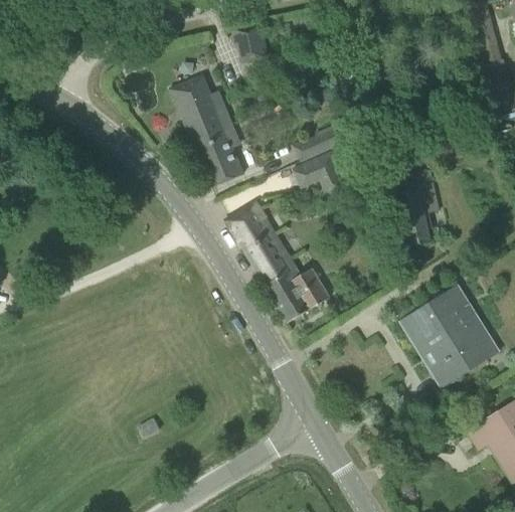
[(232,29),(235,45),(262,39),(259,23),(232,29)]
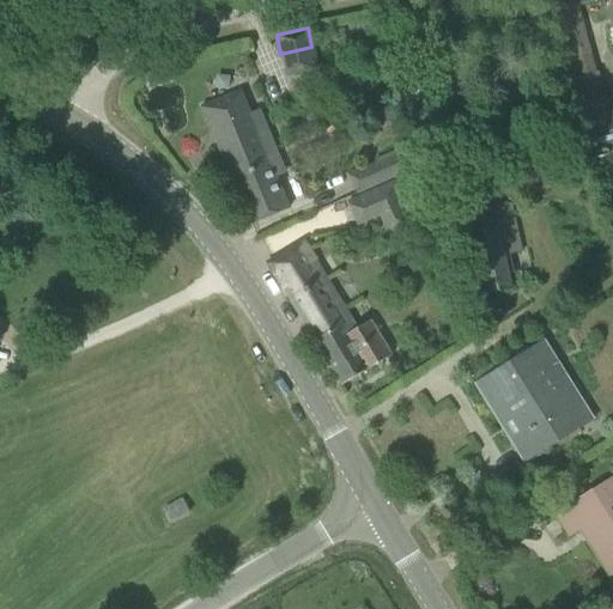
[(271,165),(280,162),(261,116),(252,120),(244,101),(238,103),(236,95),(202,108),(250,223),(287,207),(271,165)]
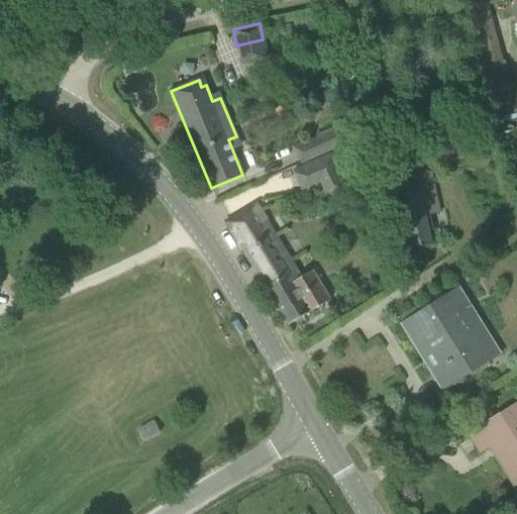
[(315,134),(321,148),(346,137),(340,122),(315,134)]
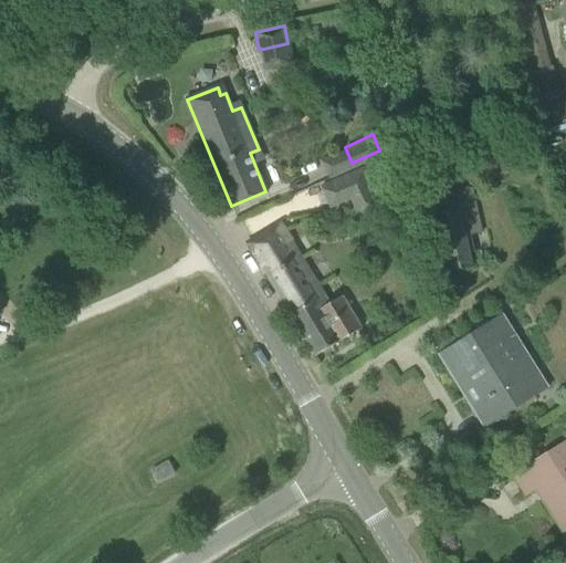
[(363,165),(320,185),(329,207),(349,198),(359,219),(383,208),(363,165)]
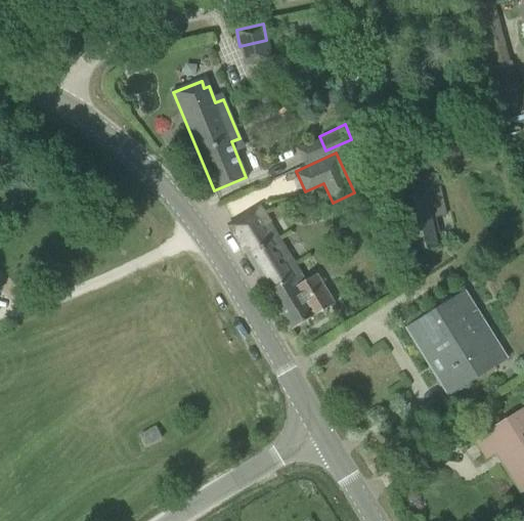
[(432,215),(446,212),(438,172),(397,181),(411,252),(438,247),(432,215)]
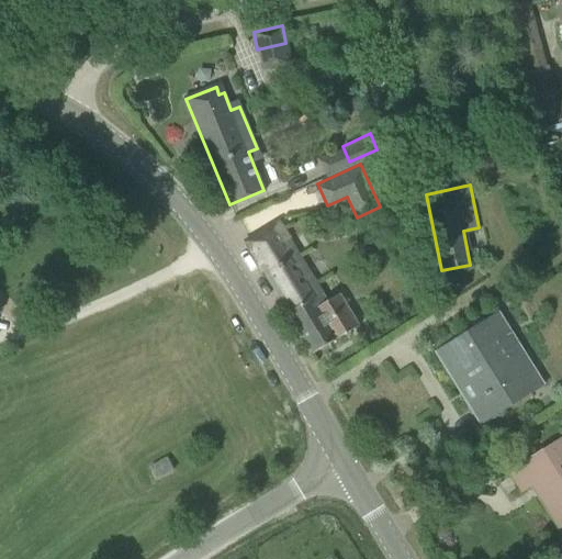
[(248,246),(312,351),(359,324),(339,291),(324,300),(306,270),(305,271),(279,227),(248,246)]
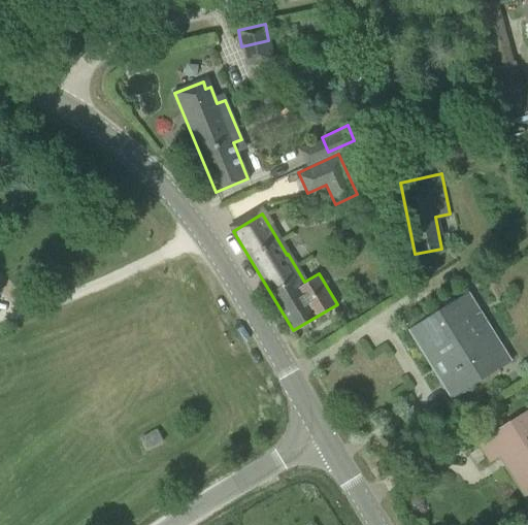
[(451,371),(439,379),(451,396),(496,368),(495,367),(509,359),(490,327),(491,326),(469,290),(420,321),(451,371)]
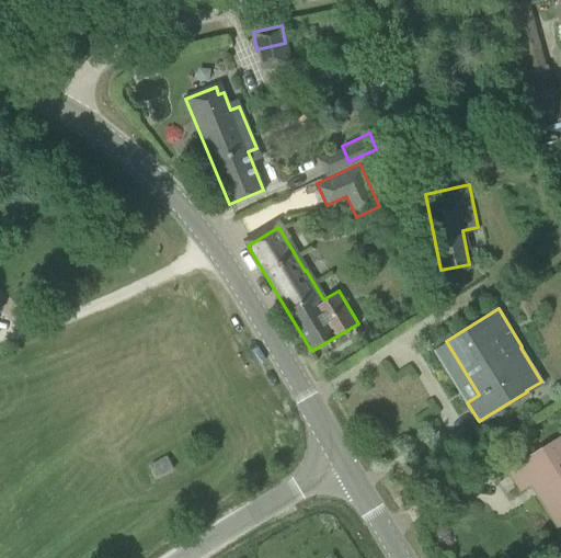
[(535,477),(560,516),(560,435),(533,454),(527,458),(512,468),(508,470),(519,487),(535,477)]
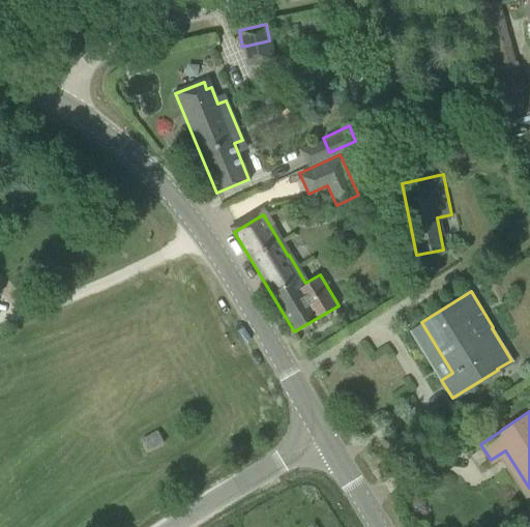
[(495,417),(476,430),(483,442),(498,433),(503,429),(495,417)]
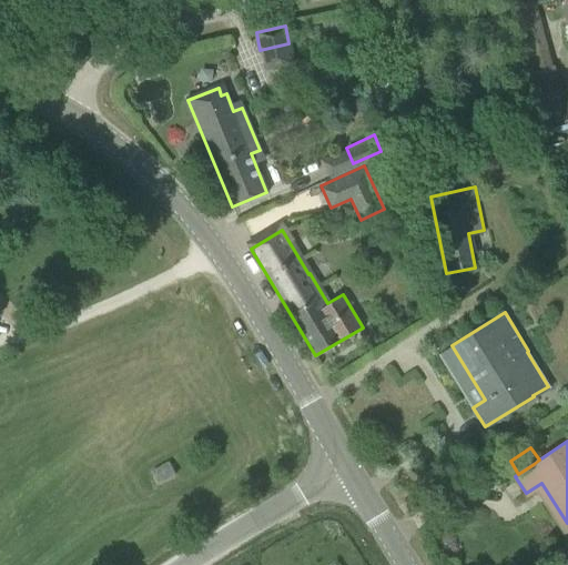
[(174,473),(168,460),(150,468),(156,482),(174,473)]
